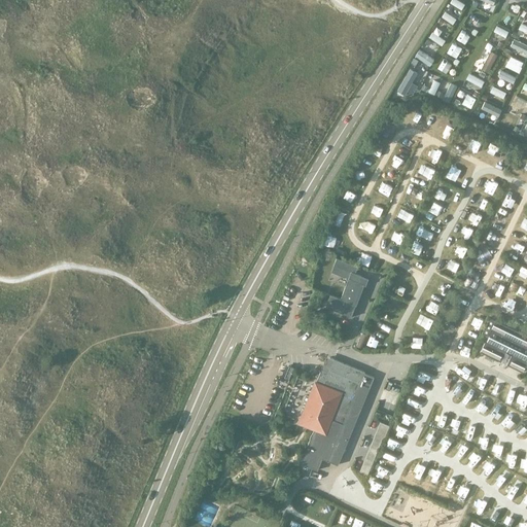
[(512,4),(510,8),(513,9),(512,9),(513,11),(516,12),(517,12),(519,7),(519,5),(516,4),(515,5),(514,5),(512,4)]
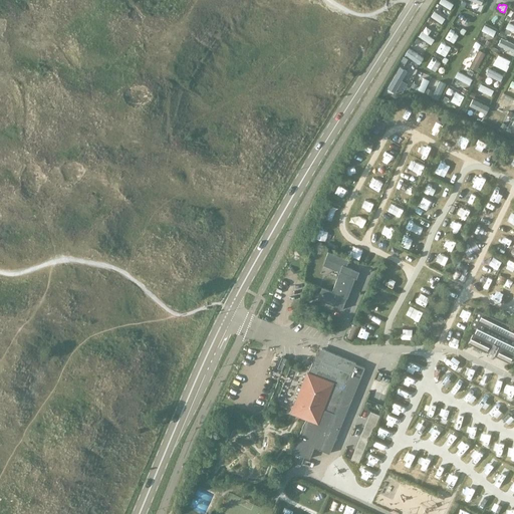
[(355,278),(358,272),(345,266),(348,260),(328,252),(322,266),(338,272),(330,292),(323,289),(319,299),(340,307),(344,298),(346,298),(354,278),(355,278)]
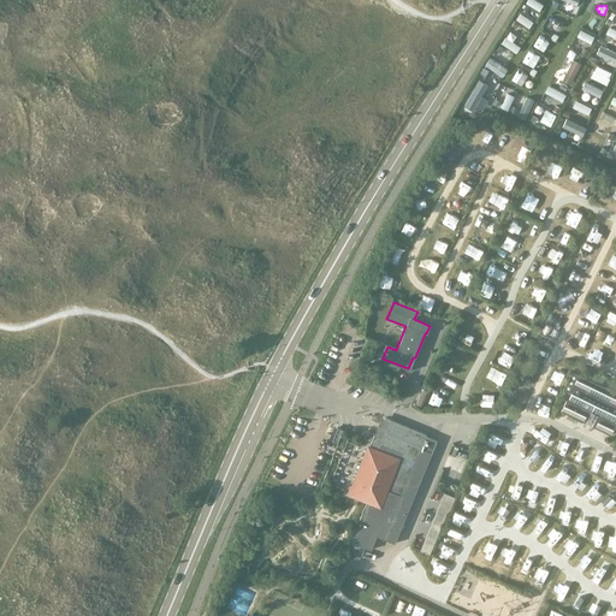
[(597,414),(592,426),(610,436),(615,422),(615,392),(572,372),(563,389),(569,392),(561,412),(585,424),(591,410),(597,414)]
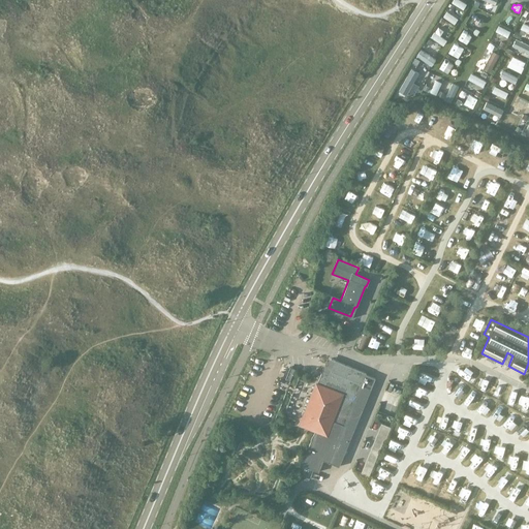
[(362,333),(356,346),(366,350),(371,337),(362,333)]
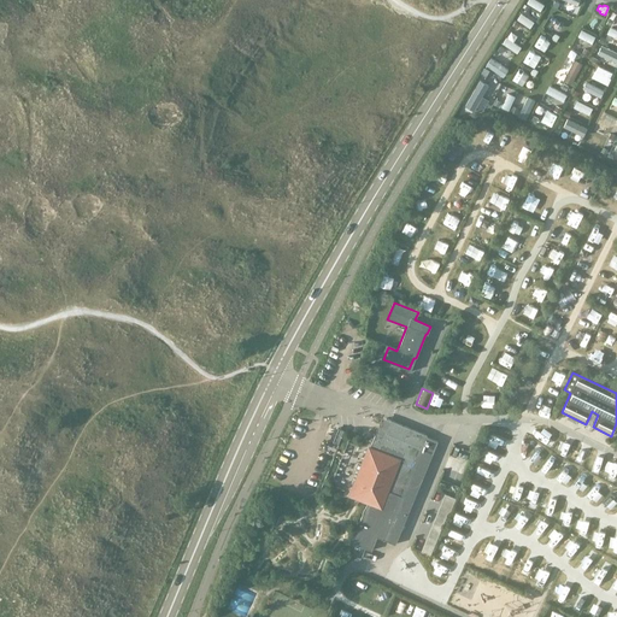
[(356,529),(351,542),(371,551),(376,538),(394,545),(436,442),(425,438),(427,435),(386,418),(381,428),(382,433),(386,434),(377,453),(368,450),(362,465),(358,464),(356,469),(359,470),(351,497),(368,504),(356,529)]
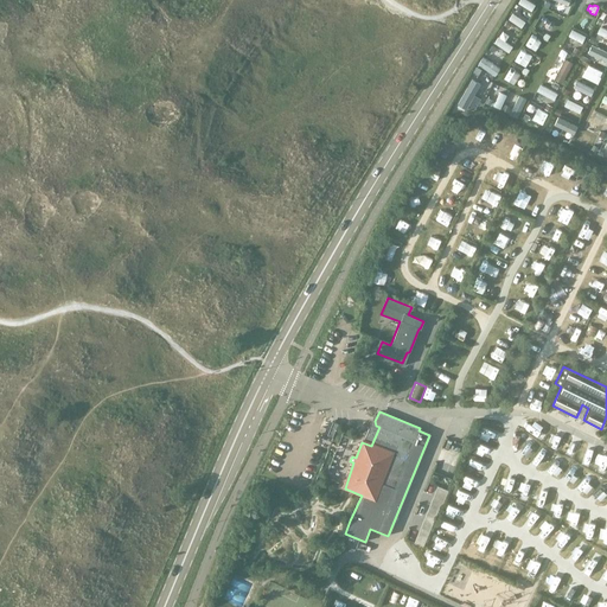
[(438,486),(430,502),(439,505),(441,505),(447,490),(438,486)]
